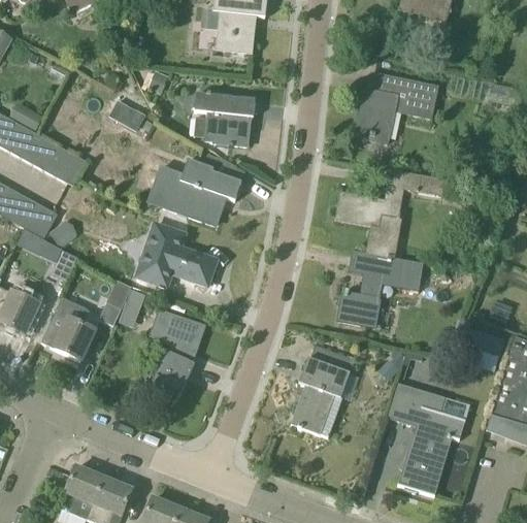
[(68,0),(74,11),(95,1),(94,0),(68,0)]
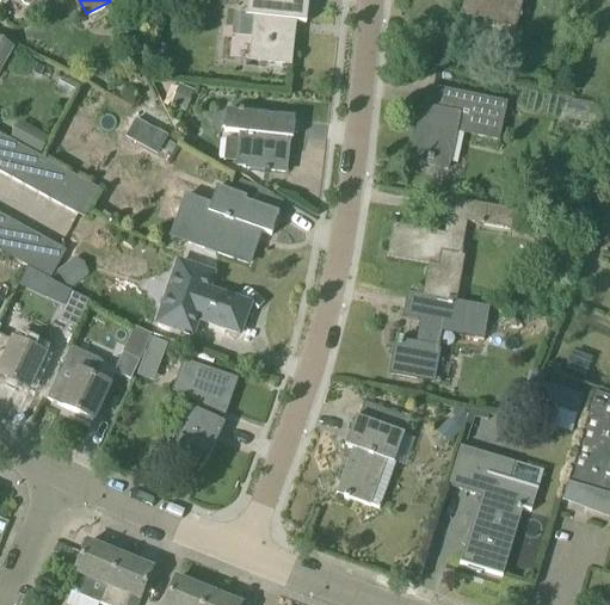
[(306,18),(308,0),(250,0),(248,12),(257,13),(252,55),(289,60),(294,17),(306,18)]
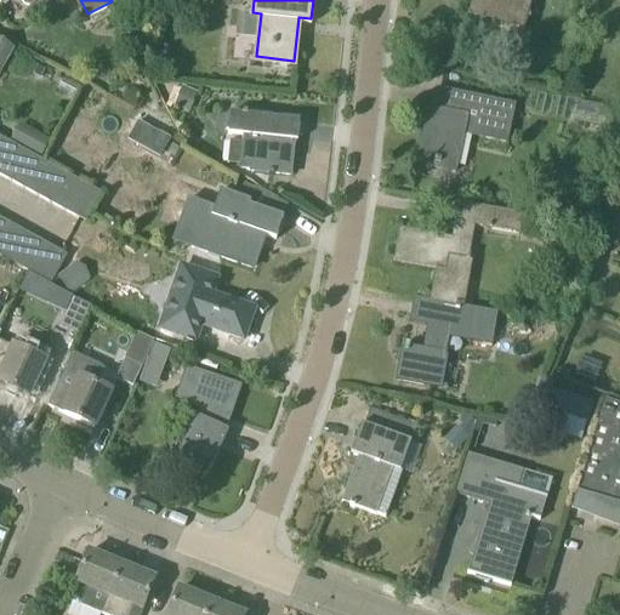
[(471,0),(468,11),(524,26),(532,0),(471,0)]
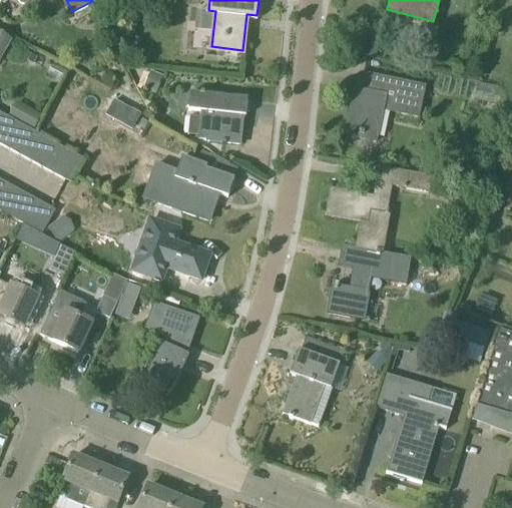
[(0,54),(11,35),(0,29),(0,54)]
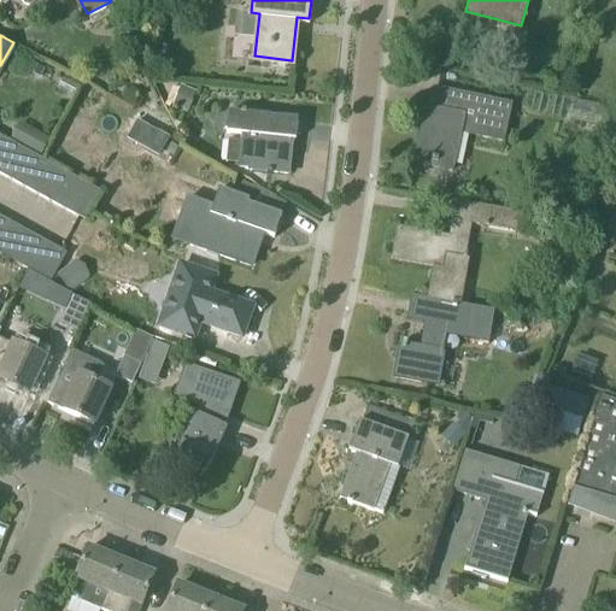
[(197,87),(182,82),(181,84),(174,101),(189,107),(197,87)]
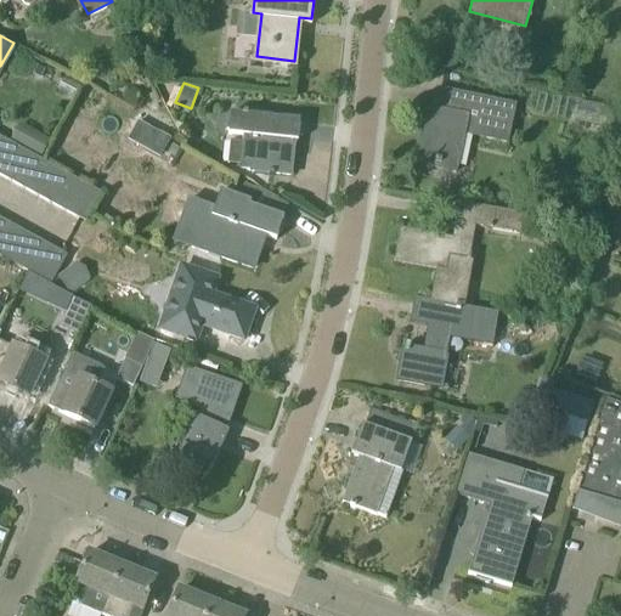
[(508,139),(517,101),(438,85),(434,106),(430,105),(418,160),(457,168),(466,130),(508,139)]
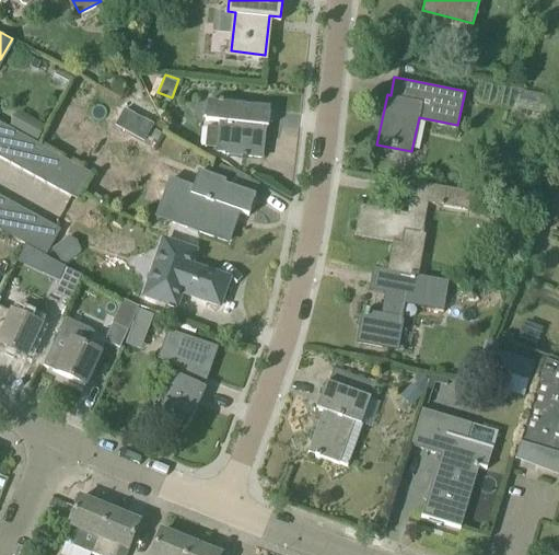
[(269,124),(270,104),(208,97),(206,117),(220,118),(219,126),(218,146),(218,149),(228,150),(243,152),(243,154),(247,154),(247,152),(261,154),(265,124),(269,124)]
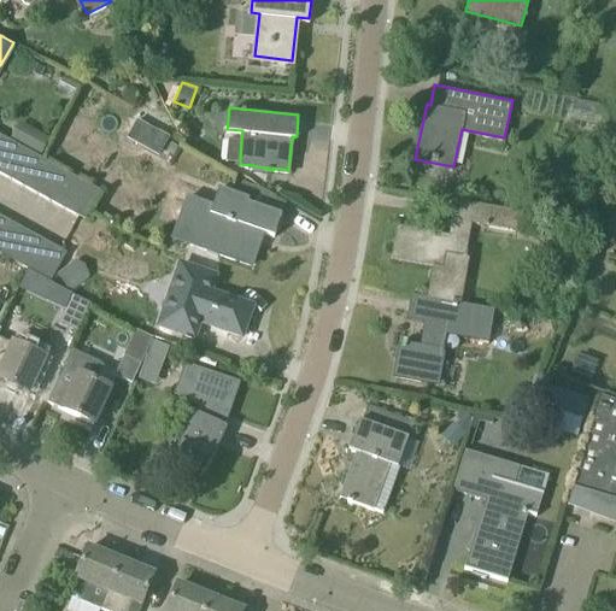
[(153,124),(139,116),(128,135),(142,144),(153,124)]
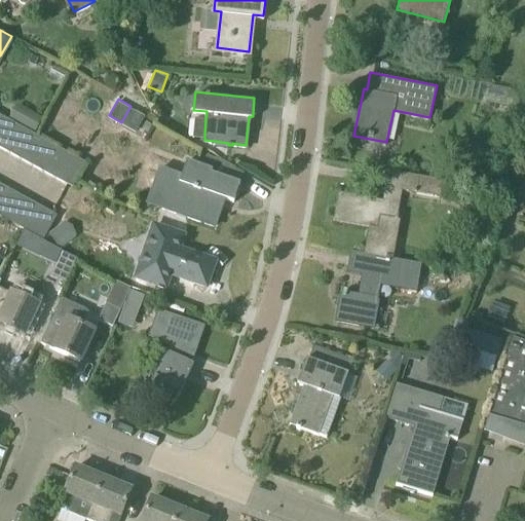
[(24,121),(36,127),(43,114),(31,108),(24,121)]
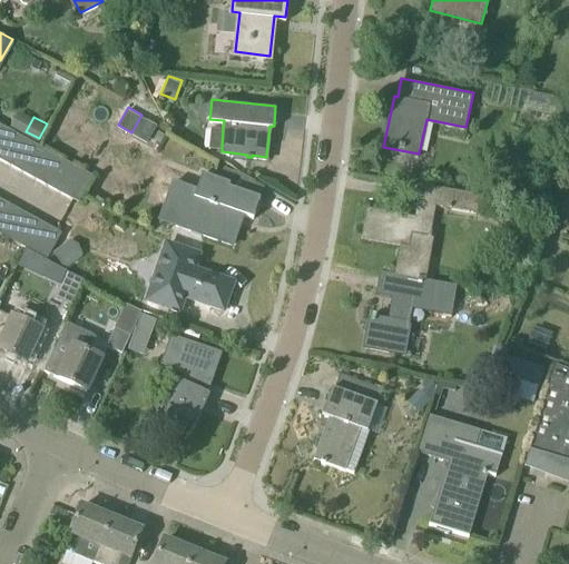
[(0,125),(0,156),(15,130),(1,122),(0,125)]
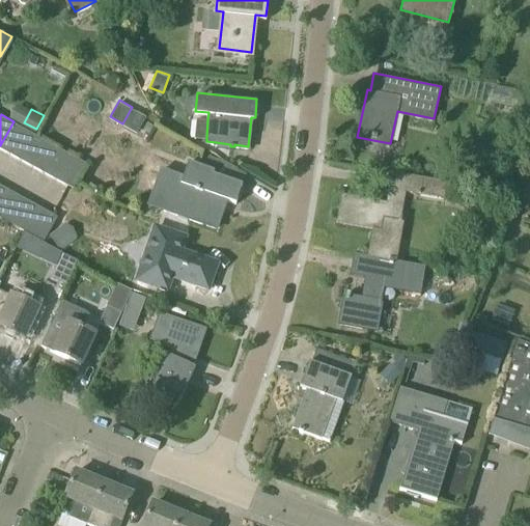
[(0,145),(12,153),(26,128),(14,121),(0,145)]
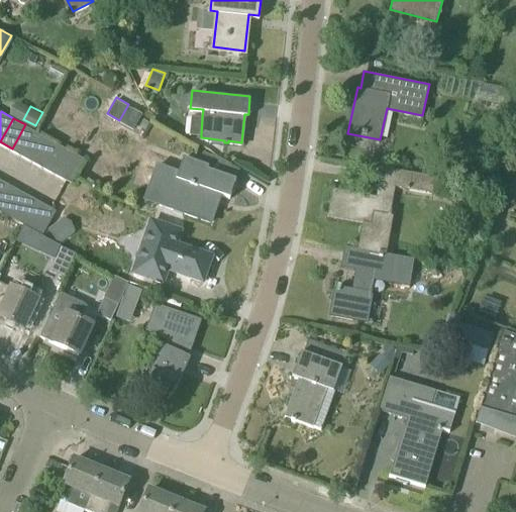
[(12,148),(24,156),(37,131),(25,124),(12,148)]
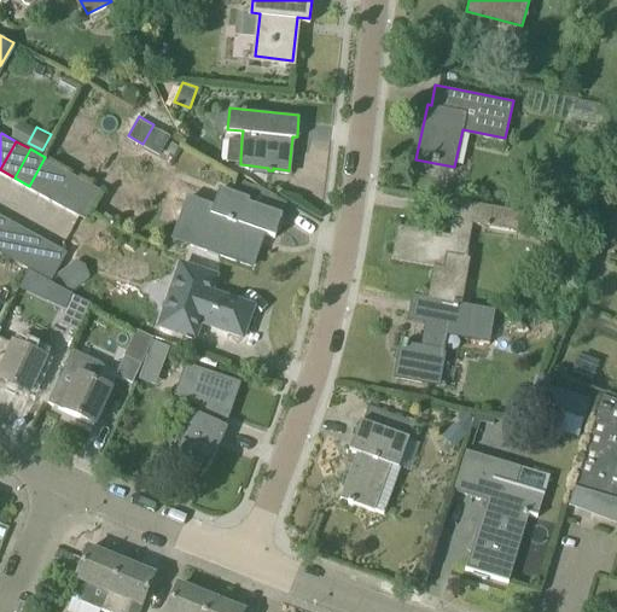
[(29,186),(44,193),(59,164),(45,157),(29,186)]
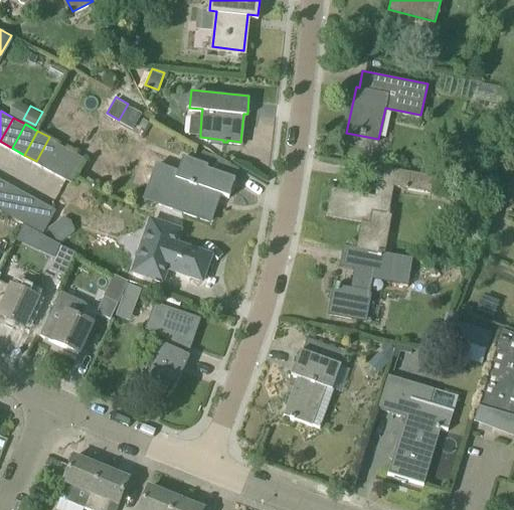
[(36,161),(47,168),(61,144),(49,137),(36,161)]
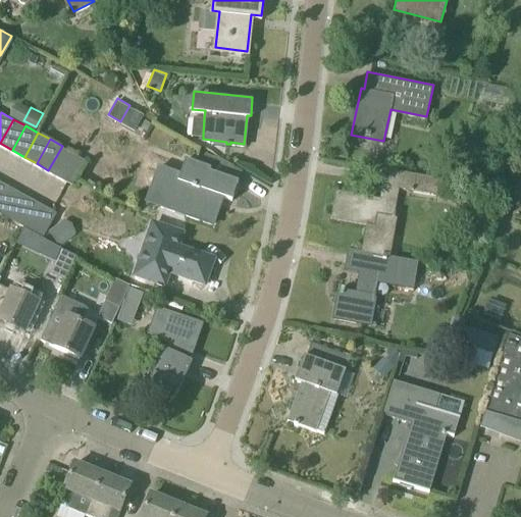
[(48,170),(60,176),(74,152),(62,146),(48,170)]
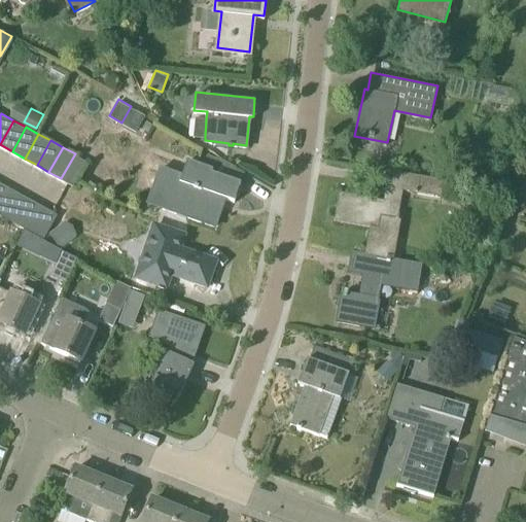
[(86,161),(75,153),(61,178),(73,185),(86,161)]
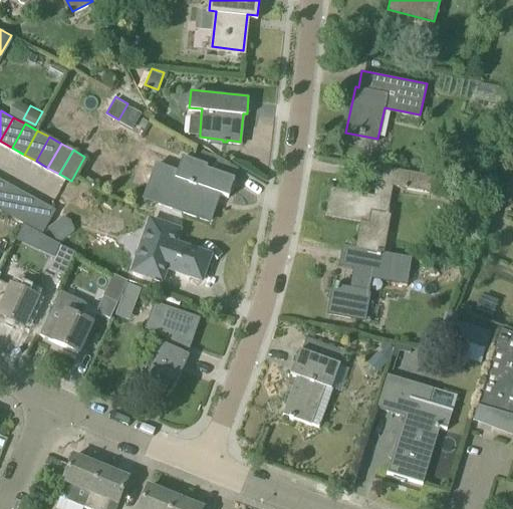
[(236,176),(207,166),(208,163),(183,155),(178,169),(171,167),(169,173),(164,188),(173,191),(169,203),(210,218),(216,201),(213,200),(217,191),(229,195),(236,176)]
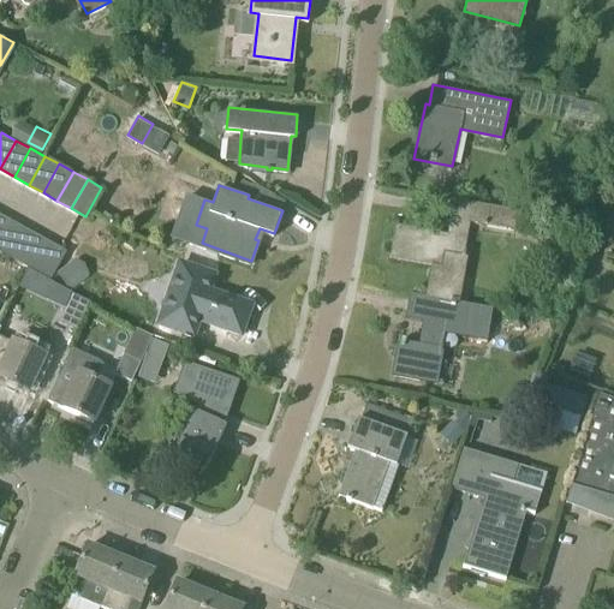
[(474,199),(470,219),(488,221),(514,226),(518,208),(492,203),(474,199)]
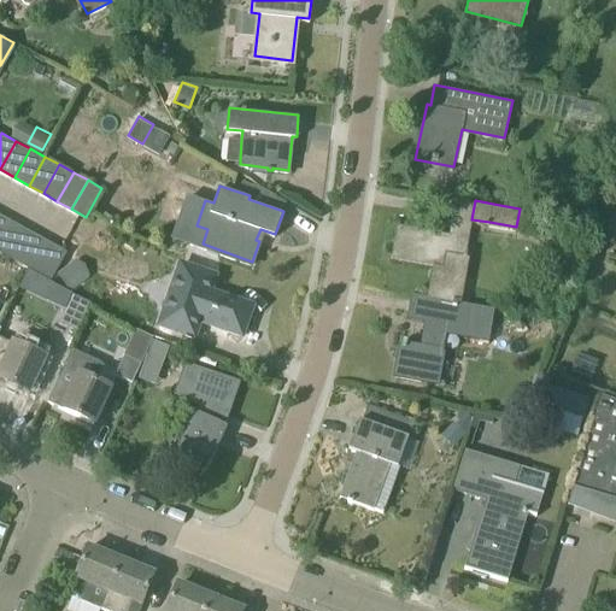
[(615,212),(611,211),(605,228),(615,231),(615,212)]
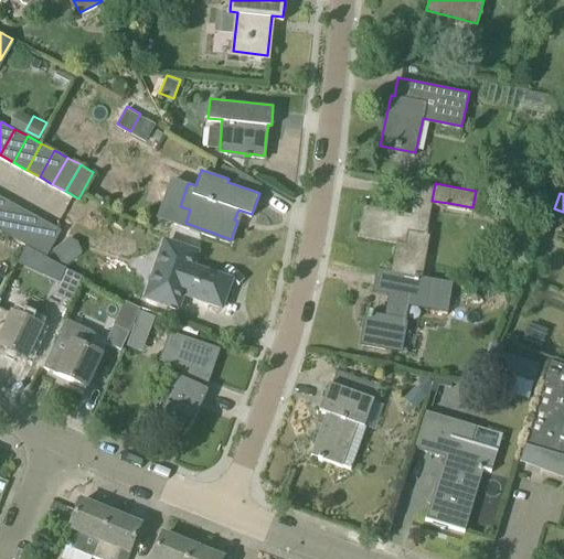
[(0,215),(9,200),(0,194),(0,215)]
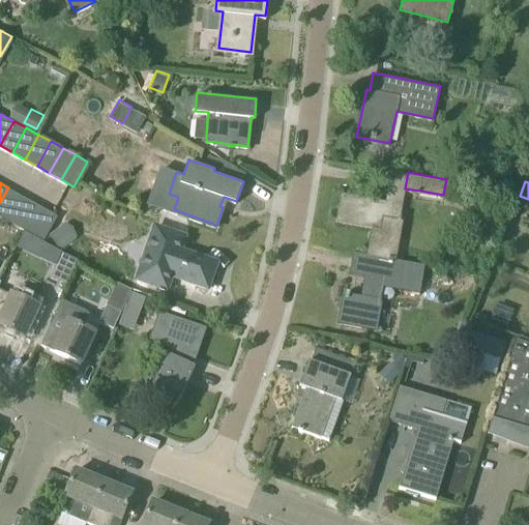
[(0,202),(0,214),(7,220),(21,194),(8,187),(0,202)]
